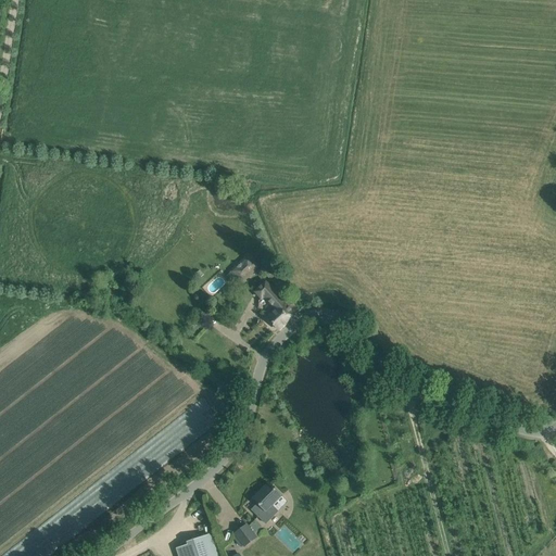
[(257,266),(247,255),(234,268),(243,279),(257,266)]
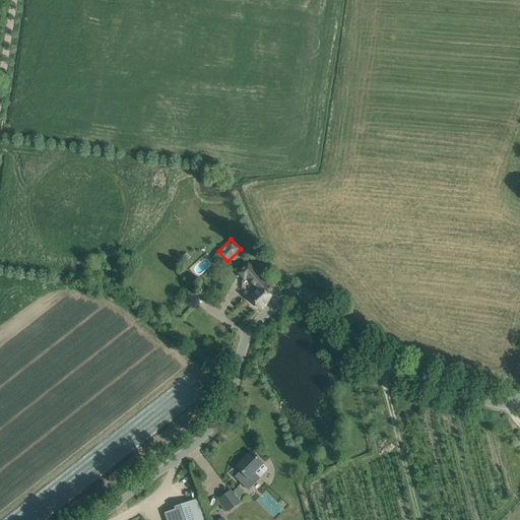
[(250,298),(260,309),(276,295),(248,263),(237,273),(245,281),(248,279),(258,290),(250,298)]
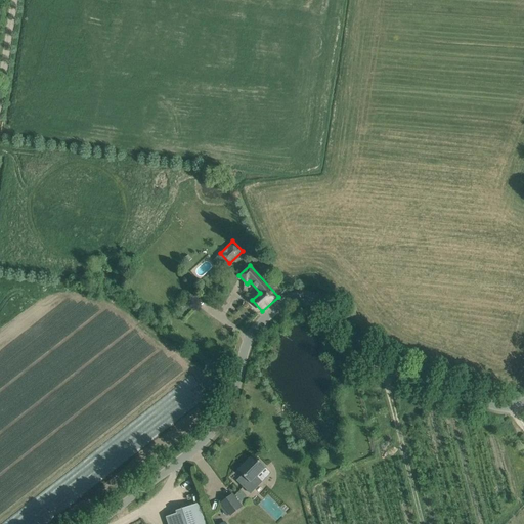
[(265,467),(254,455),(238,471),(243,475),(237,481),(251,493),(262,482),(256,476),(265,467)]
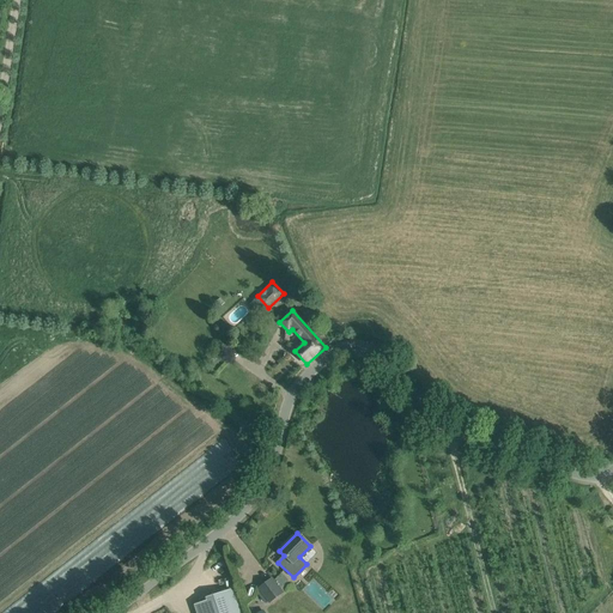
[(259,588),(269,602),(283,593),(272,578),(259,588)]
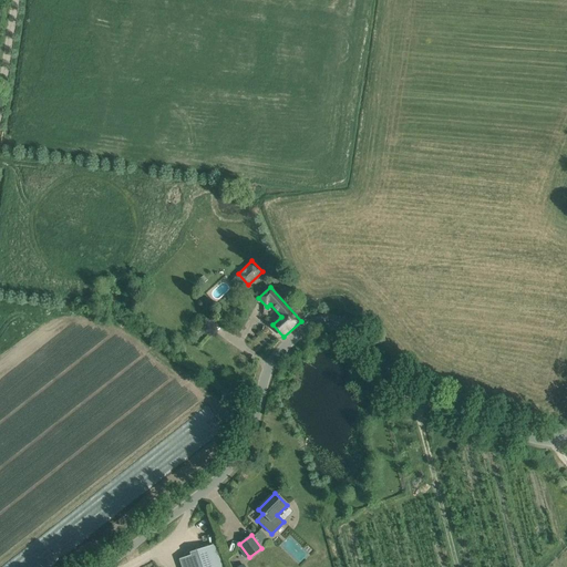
[(222,566),(215,545),(202,549),(203,553),(182,559),(183,566),(222,566)]
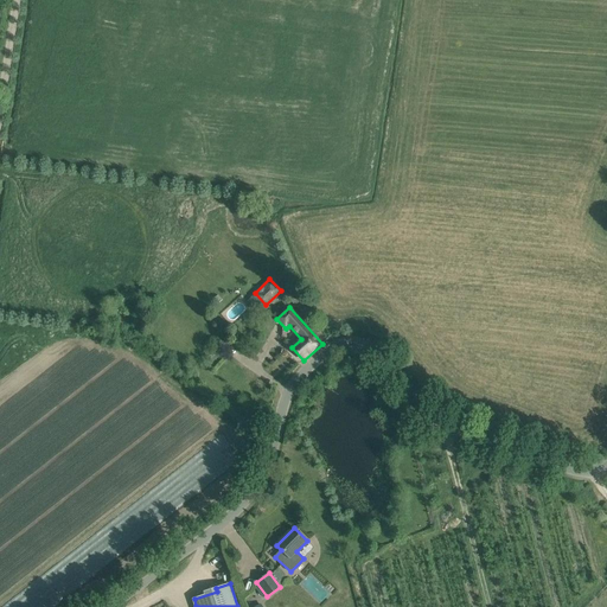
All buildings are outlined.
